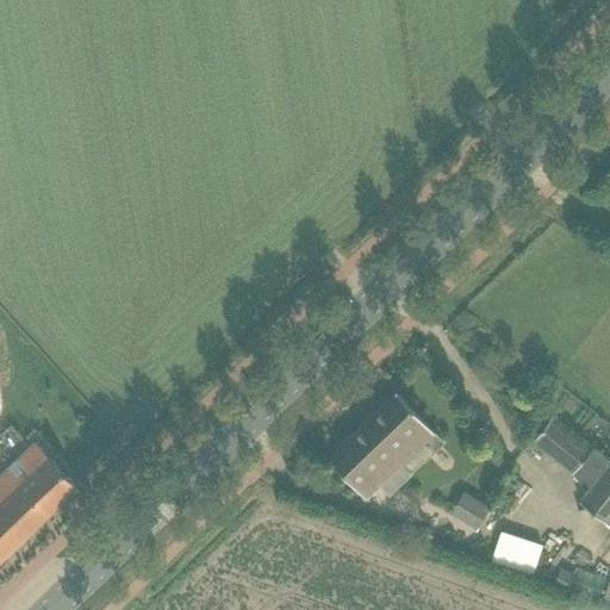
[(435,449),(434,448),(440,442),(434,437),(436,435),(412,410),(396,393),(328,458),(344,475),(367,498),(402,465),(409,472),(422,459),(423,460),(435,449)]
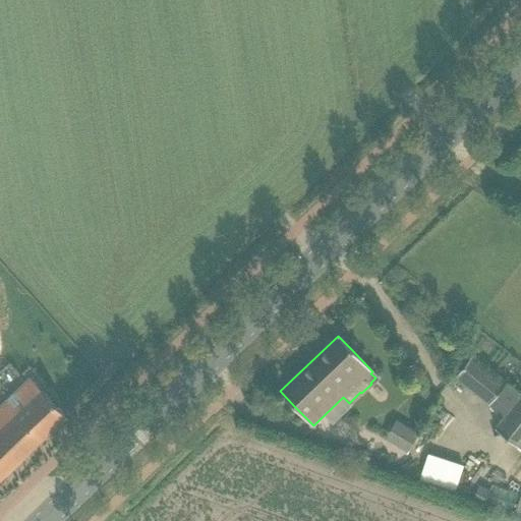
[(454,377),(488,404),(506,382),(471,355),(454,377)]
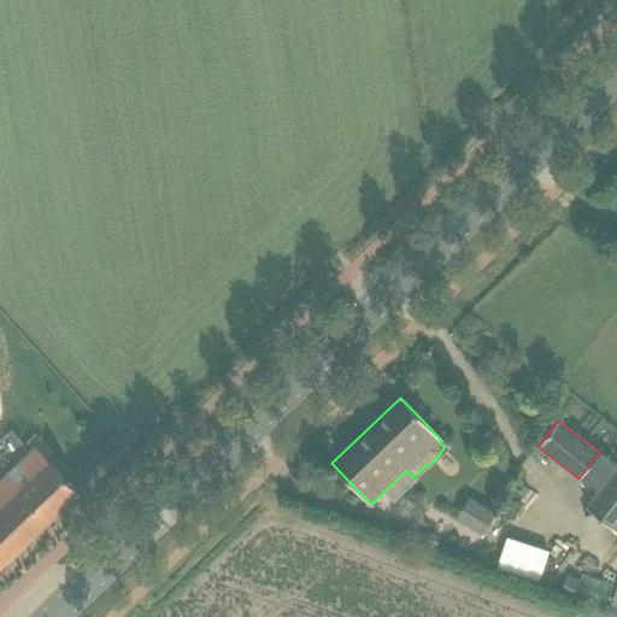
[(0,565),(77,492),(34,446),(0,479),(0,565)]
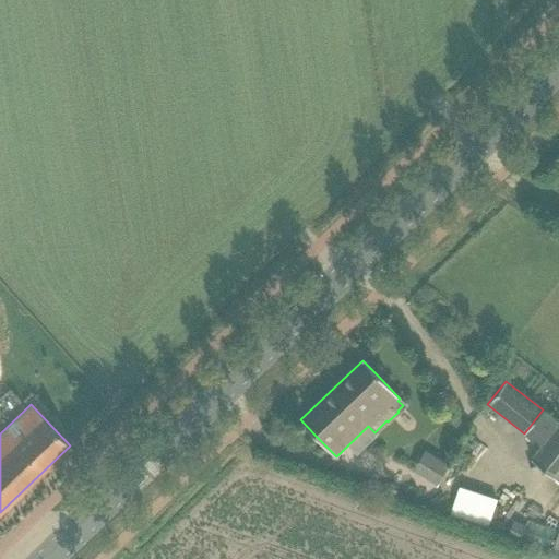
[(558,424),(531,460),(558,482),(558,424)]
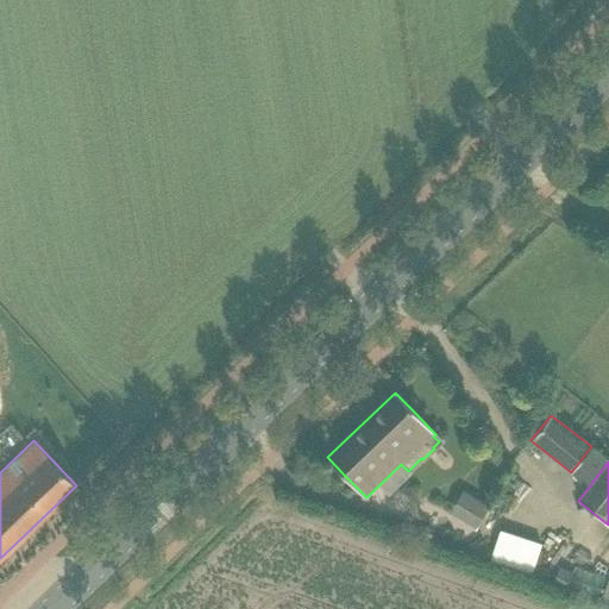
[(463,491),(450,513),(468,523),(481,502),(463,491)]
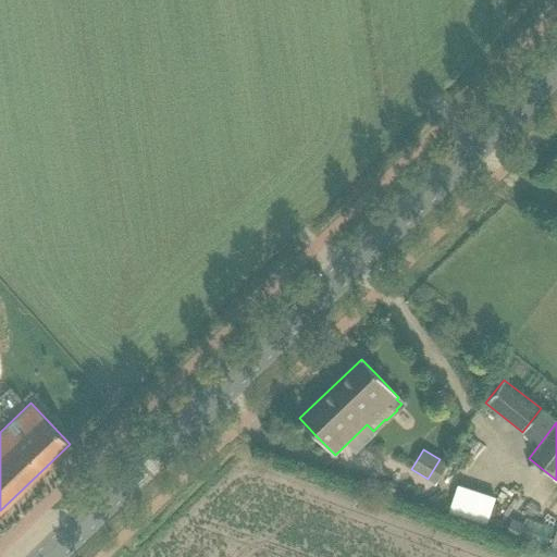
[(511,519),(504,533),(515,539),(521,524),(511,519)]
